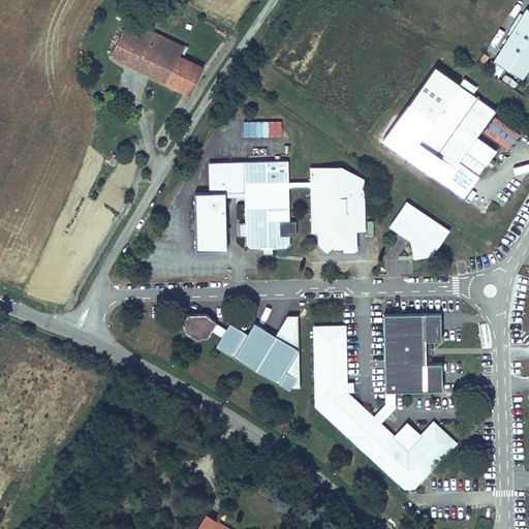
[(523,80),(528,68),(528,9),(526,8),(493,61),(523,80)]
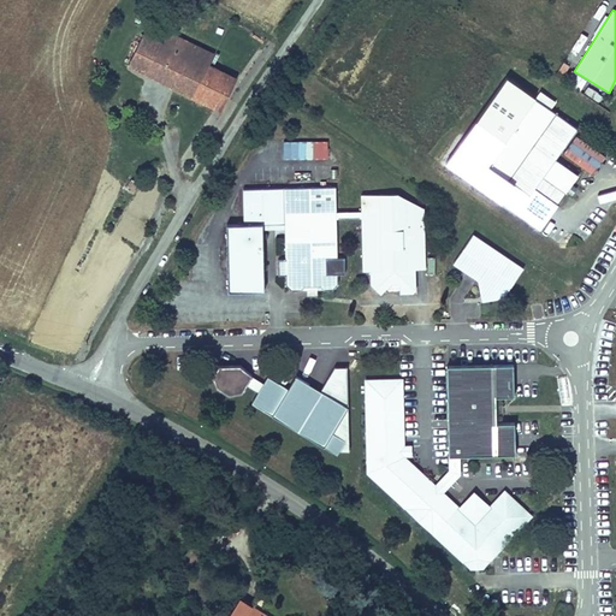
[(182,49),(185,42),(170,35),(166,42),(182,49)]
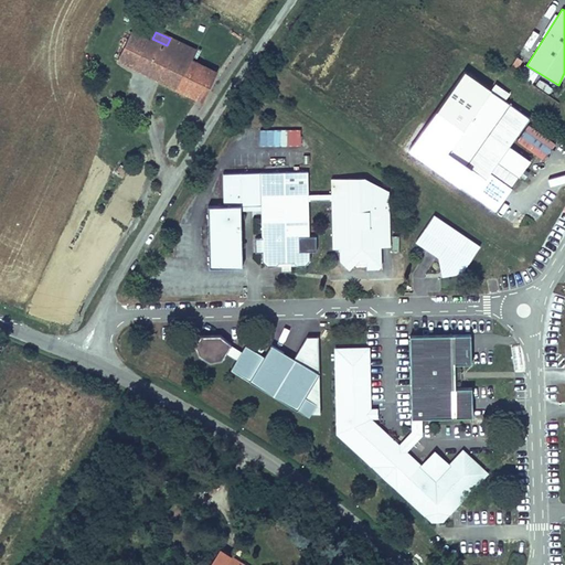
[(167,73),(161,85),(189,98),(194,87),(183,82),(192,63),(172,53),(177,42),(170,39),(167,45),(152,39),(149,44),(131,35),(118,63),(136,72),(140,61),(167,73)]
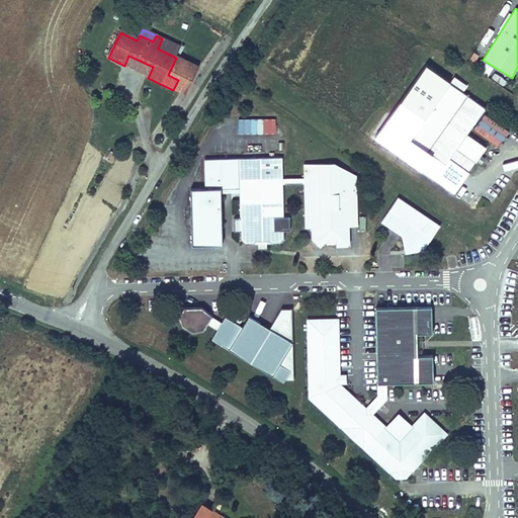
[(176,58),(181,48),(162,38),(158,49),(176,58)]
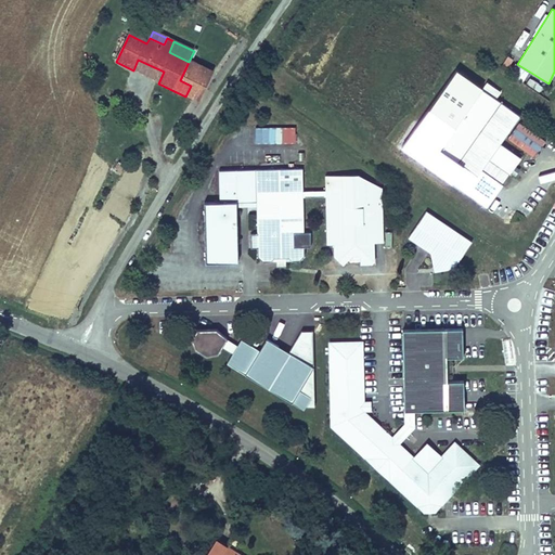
[(138,60),(133,71),(158,84),(164,72),(138,60)]
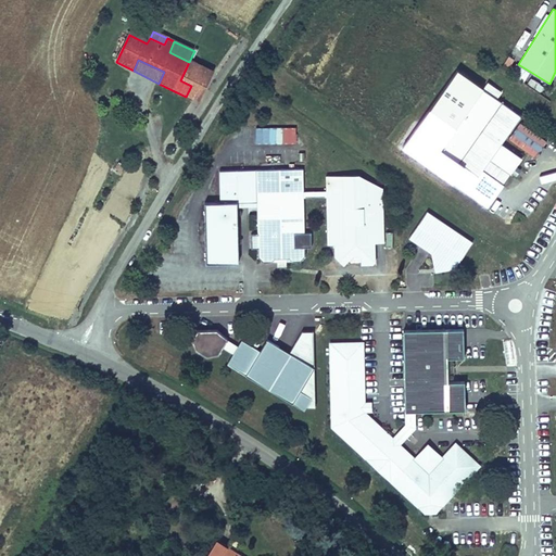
[(191,86),(186,97),(197,102),(211,73),(189,62),(180,80),(191,86)]
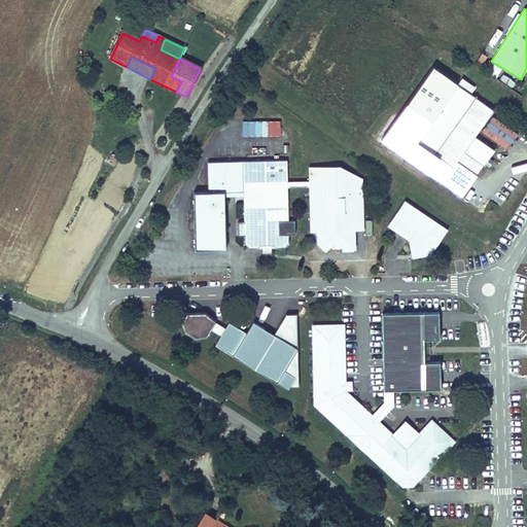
[(443,89),(449,93),(455,83),(449,79),(443,89)]
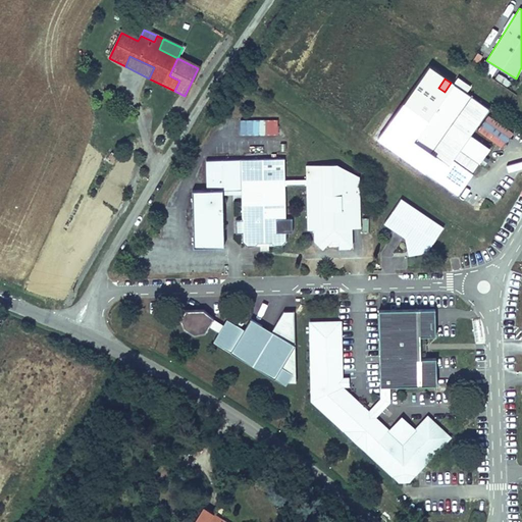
[(451,83),(445,92),(416,134),(412,141),(449,165),(453,159),(473,172),(489,147),(470,134),(487,107),(451,83)]
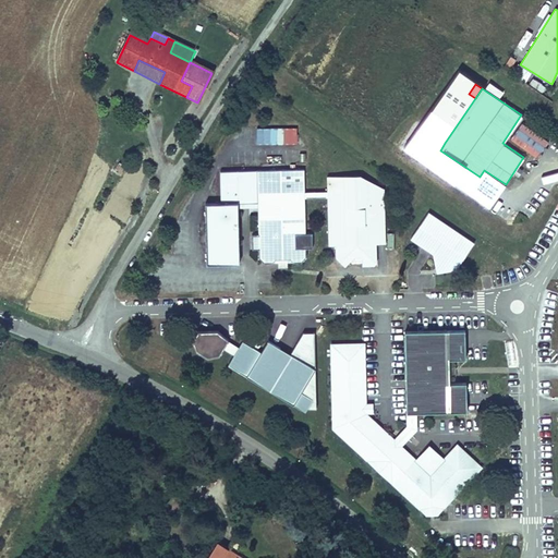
[(282,144),(296,144),(296,126),(282,126),(282,144)]
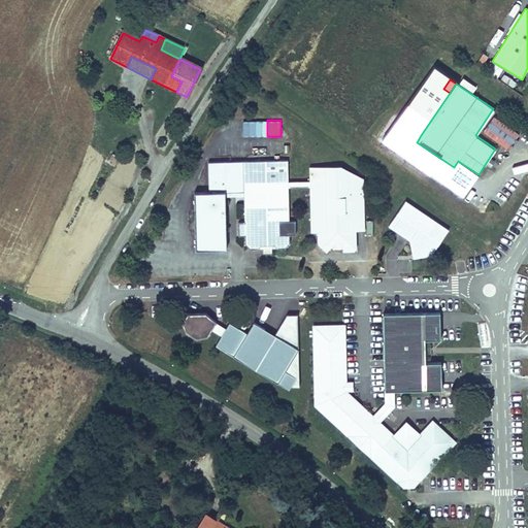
[(485,127),(482,133),(507,149),(512,142),(485,127)]
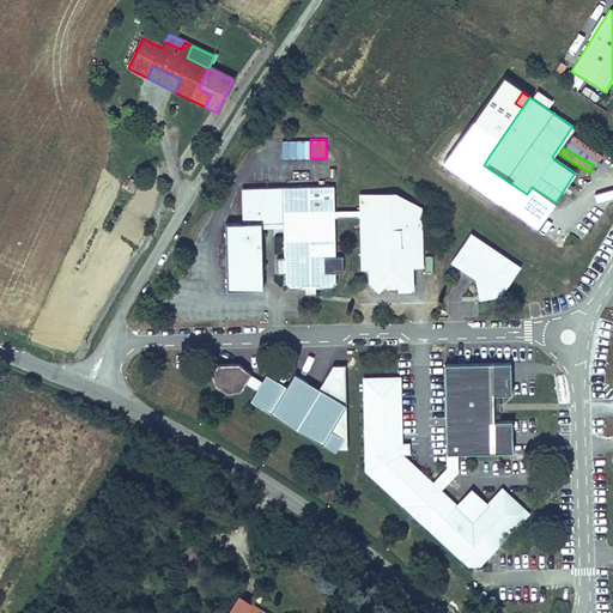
[(479,162),(484,165),(489,157),(484,155),(479,162)]
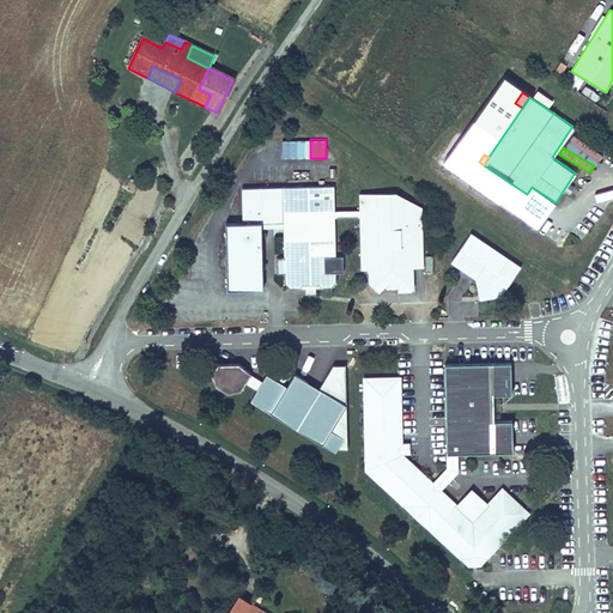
[(474,184),(505,205),(513,192),(481,173),(474,184)]
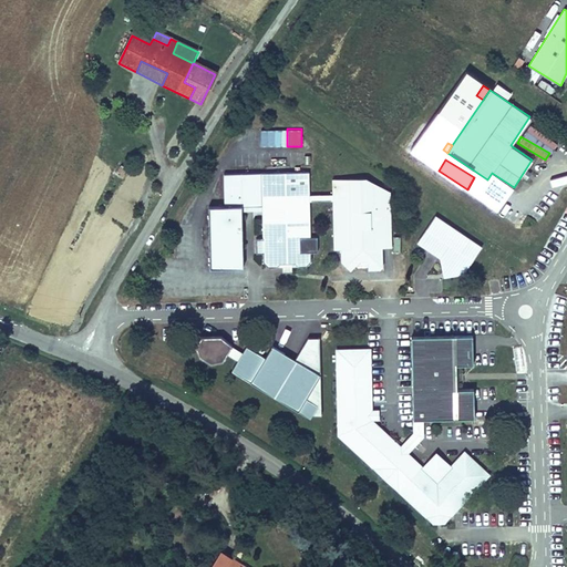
[(307,176),(239,177),(239,210),(260,209),(261,241),(255,241),(255,256),(261,256),(261,267),(267,271),(276,271),(279,267),(292,268),(292,270),(303,271),(309,264),(309,255),(317,255),(317,240),(309,240),(307,176)]
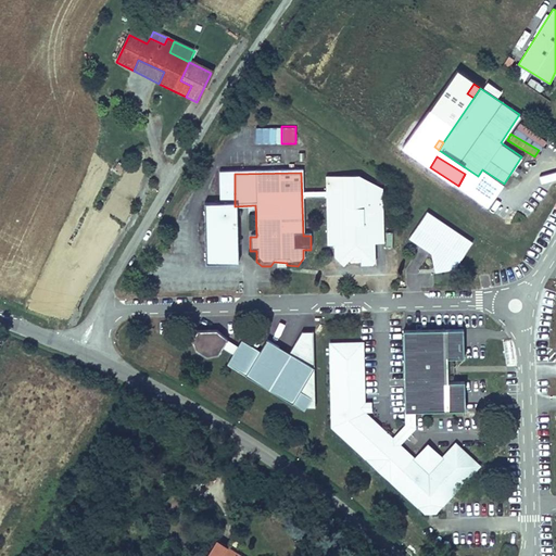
[(236,266),(235,206),(235,174),(218,174),(218,206),(203,206),(203,266),(236,266)]
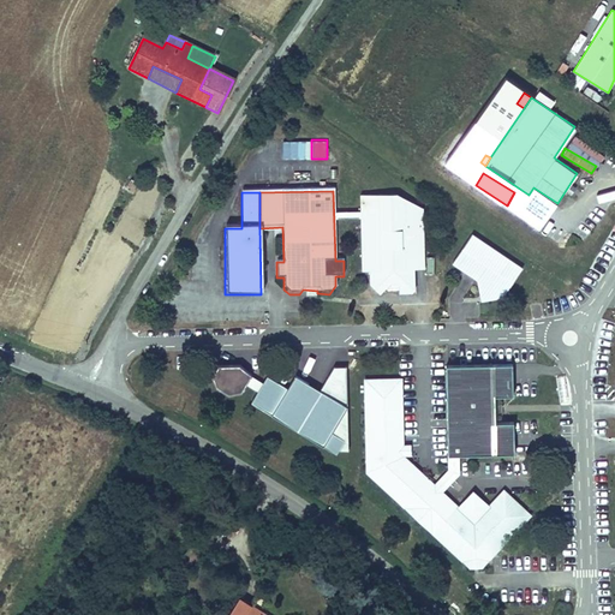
[(415,273),(418,274),(417,263),(424,263),(422,212),(413,204),(401,206),(401,197),(396,195),(362,196),(364,272),(370,270),(370,287),(381,298),(392,287),(400,287),(400,298),(412,297),(416,293),(415,273)]
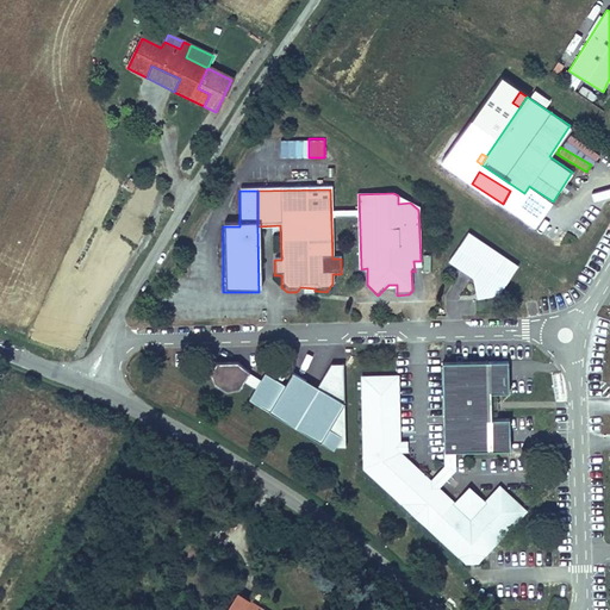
[(467,231),(448,259),(473,278),(477,297),(498,293),(517,265),(467,231)]
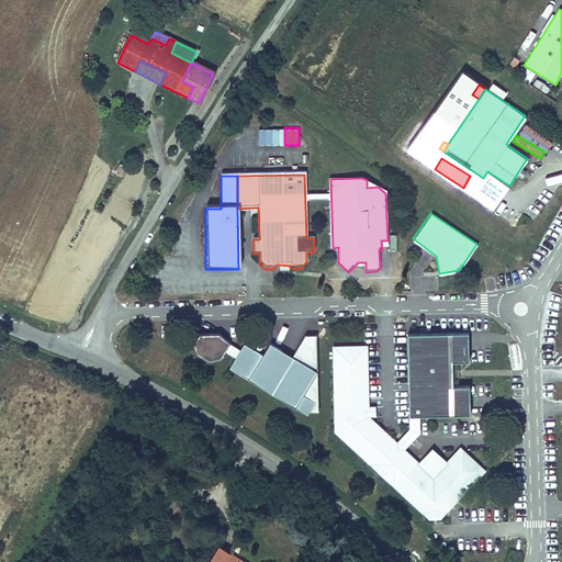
[(288,274),(288,269),(290,268),(290,266),(277,265),(273,269),(279,269),(279,276),(288,274)]
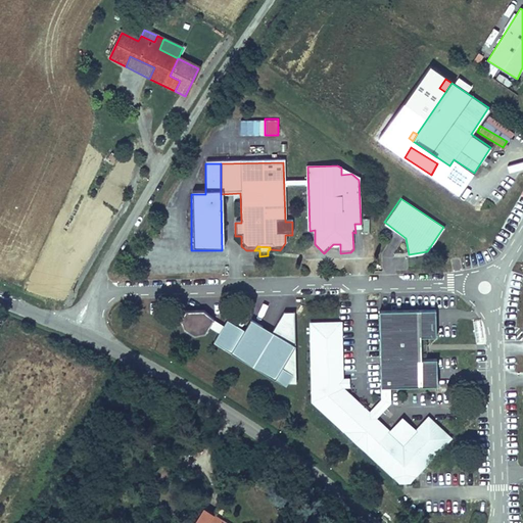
[(436,359),(421,359),(421,351),(420,342),(420,336),(436,336),(435,308),(379,310),(380,386),(390,386),(437,385),(436,359)]
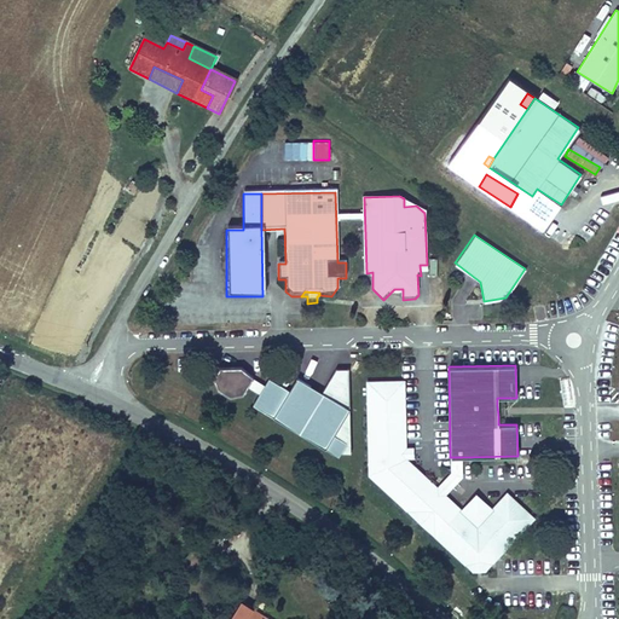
[(241,366),(219,366),(214,379),(218,391),(230,398),(243,394),(253,376),(241,366)]
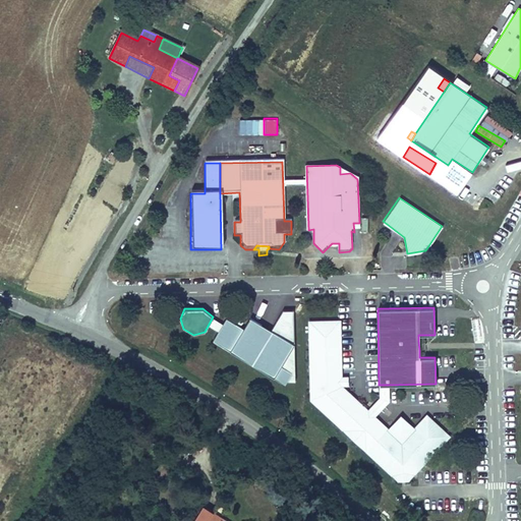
[(285,385),(287,382),(295,382),(294,310),(281,310),(271,330),(250,317),(243,328),(226,317),(212,341),(285,385)]
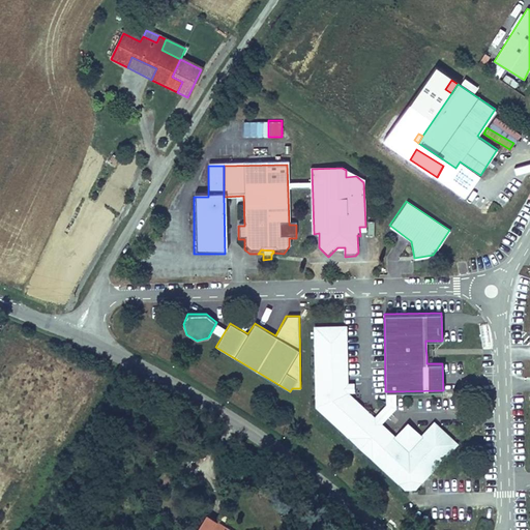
[(347,324),(313,325),(315,407),(404,489),(415,489),(459,444),(434,420),(421,435),(407,422),(395,436),(382,423),(374,416),(348,392),(348,382),(347,324)]
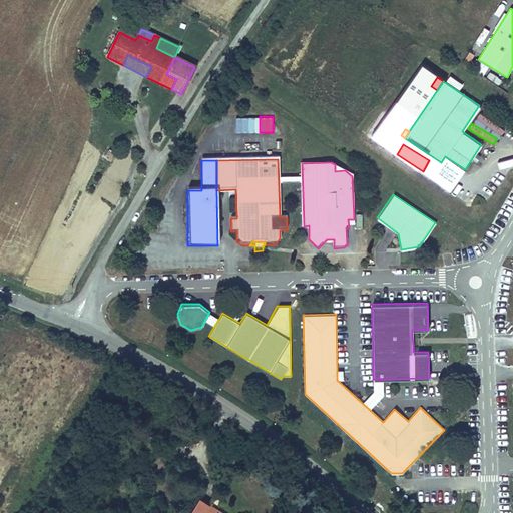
[(364,344),(364,353),(372,354),(372,345),(364,344)]
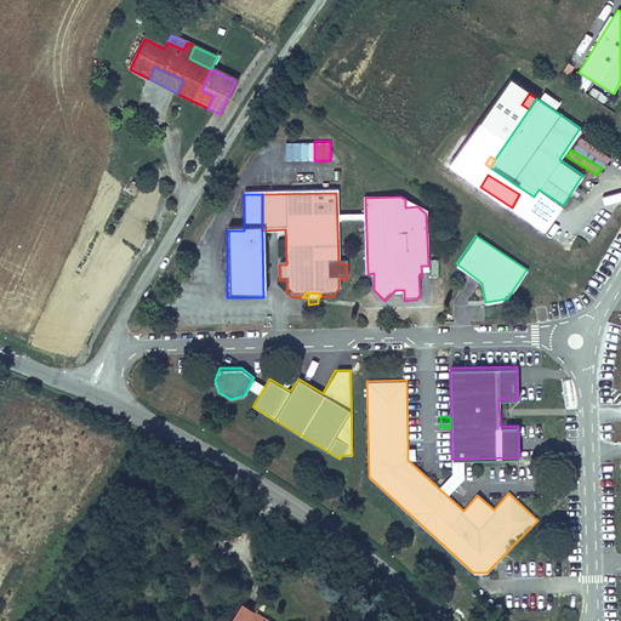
[(453,474),(438,488),(448,496),(465,479),(463,465),(451,465),(453,474)]
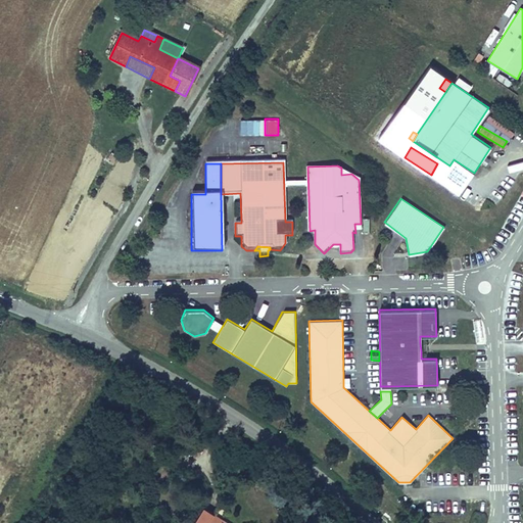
[(204,522),(208,518),(198,512),(190,522),(204,522)]
